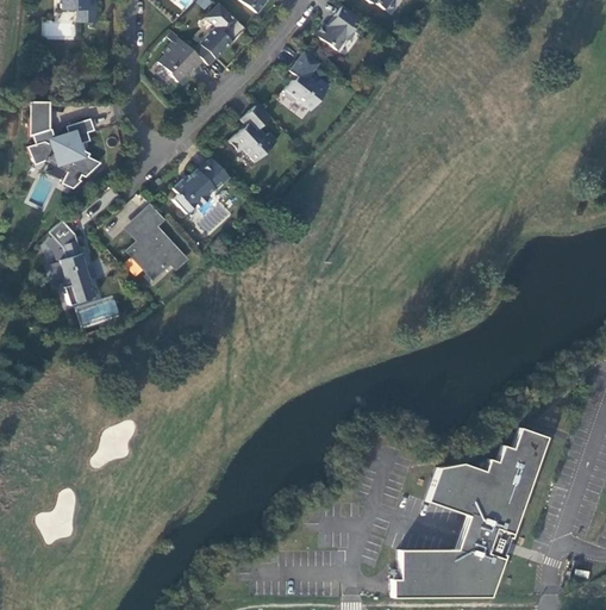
[(62,0),(63,8),(80,8),(82,8),(82,22),(98,22),(97,0),(62,0)]
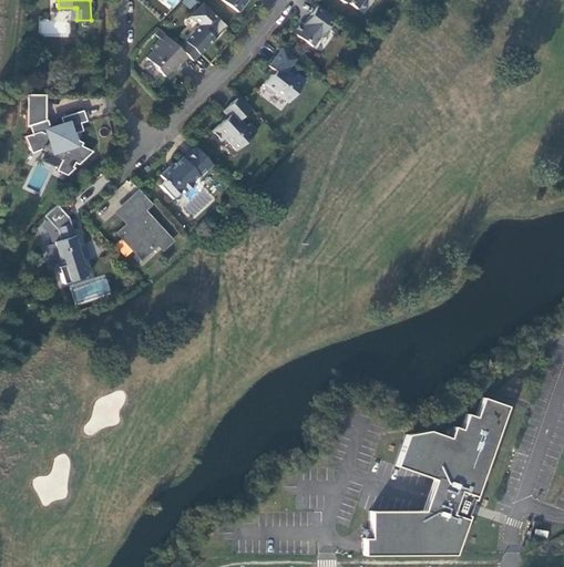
[(194,9),(201,1),(198,0),(186,0),(185,1),(194,9)]
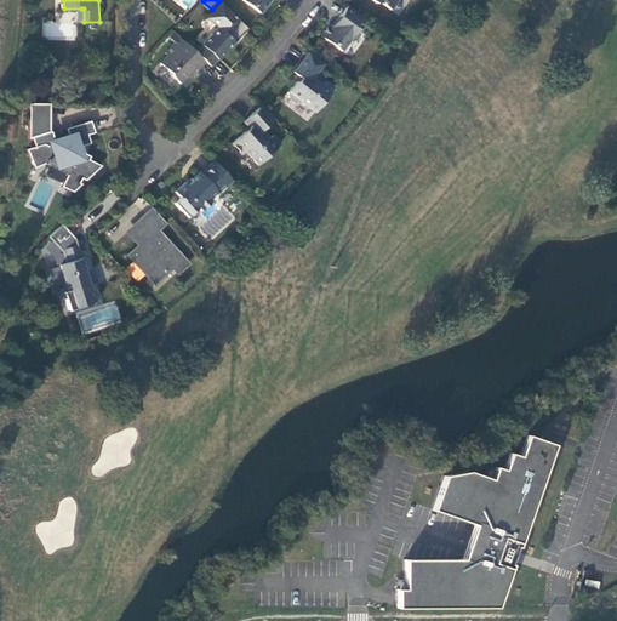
[(245,0),(263,13),(272,0),(245,0)]
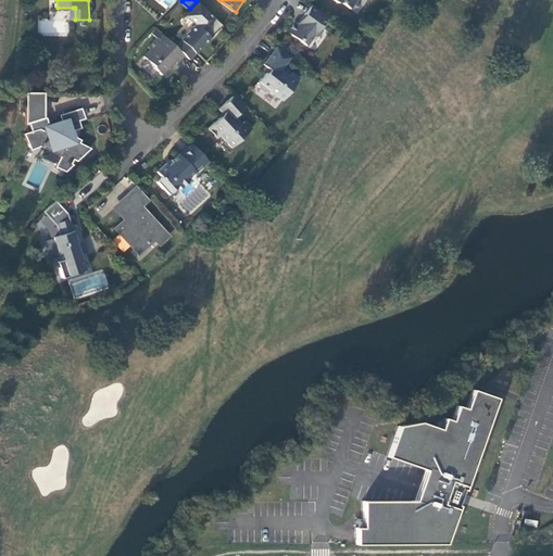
[(225,25),(201,3),(190,16),(199,24),(178,47),(187,54),(192,60),(213,37),(213,38),(225,25)]
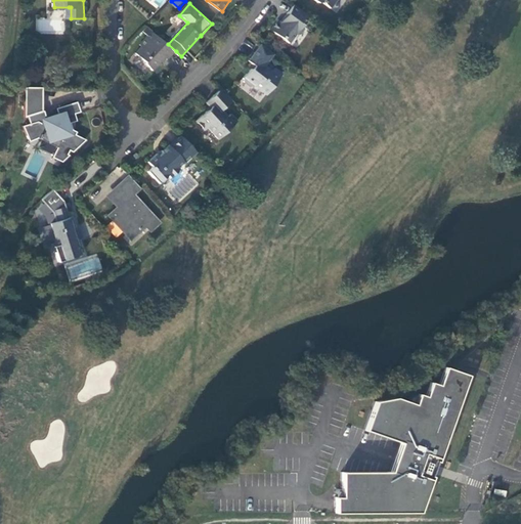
[(308,13),(296,4),(289,13),(291,14),(286,23),(280,19),(273,30),(291,42),(298,33),(299,34),(302,34),(306,28),(306,25),(305,24),(302,23),(308,13)]
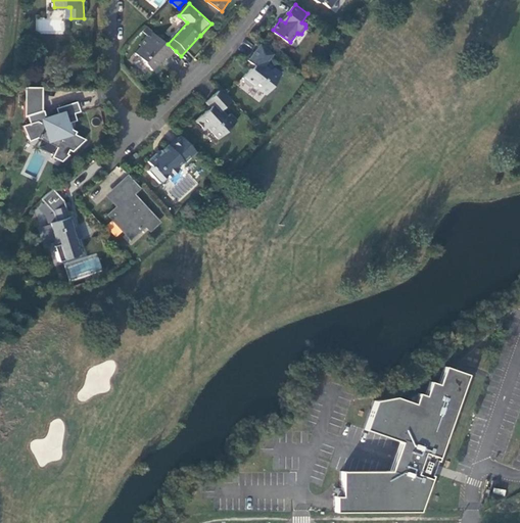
[(301,22),(304,24),(311,15),(308,13),(301,22)]
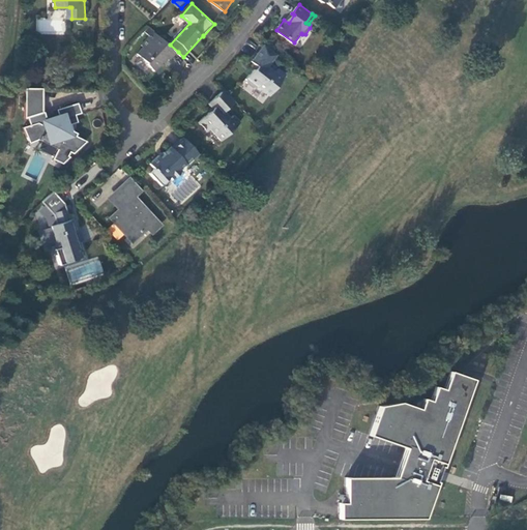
[(170,45),(156,32),(143,47),(145,48),(140,54),(149,63),(148,64),(156,71),(169,58),(171,60),(178,52),(170,45)]
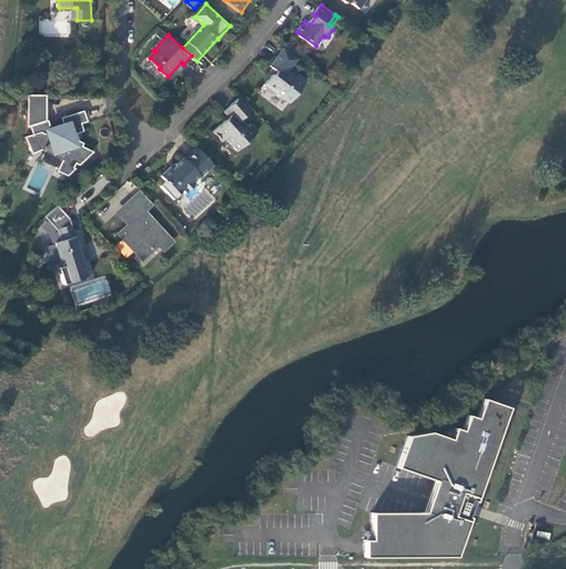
[(299,59),(286,48),(271,66),(279,71),(276,76),(275,75),(267,85),(267,89),(274,93),(277,93),(278,92),(291,102),(309,80),(300,73),(298,78),(289,71),(299,59)]
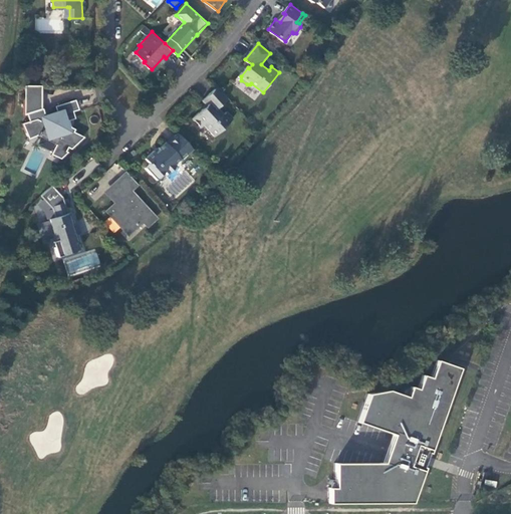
[(45,109),(43,109),(44,85),(27,85),(27,114),(29,113),(31,121),(24,123),(31,140),(39,136),(58,145),(54,155),(63,159),(70,152),(68,152),(70,148),(73,149),(86,137),(76,132),(77,130),(73,127),(71,120),(77,118),(75,111),(80,109),(77,99),(57,106),(59,112),(50,115),(46,113),(45,109)]
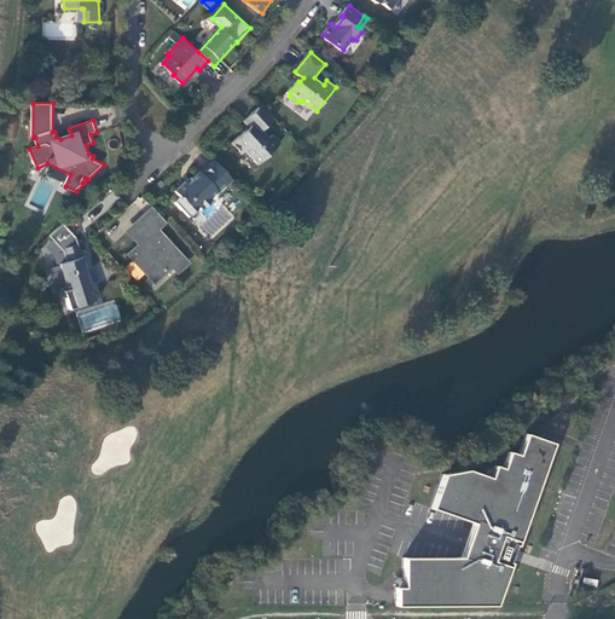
[(253,128),(248,132),(247,131),(235,143),(244,154),(248,151),(260,165),(283,143),(276,134),(272,138),(264,129),(277,119),(268,109),(264,104),(245,121),(253,128)]
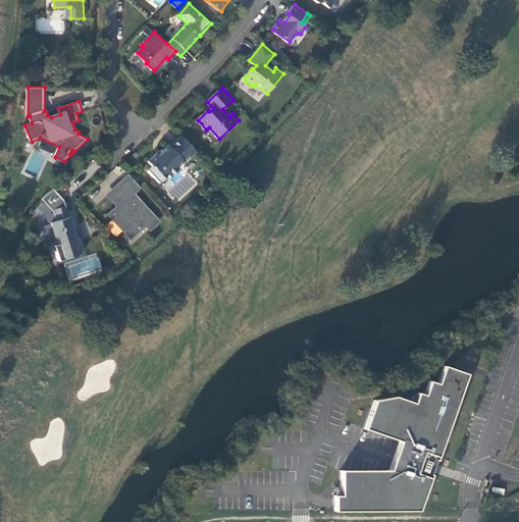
[(186,162),(197,151),(183,136),(170,146),(169,144),(163,150),(164,152),(160,155),(158,153),(149,161),(154,166),(149,170),(160,183),(169,173),(171,176),(180,168),(179,166),(185,162),(186,162)]
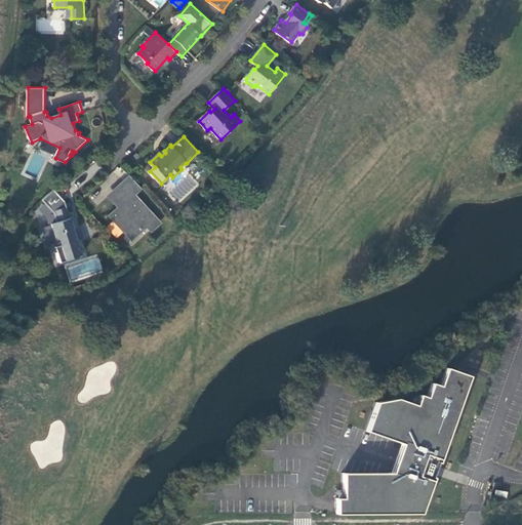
[(143,188),(131,176),(113,194),(123,205),(112,215),(133,239),(148,225),(153,230),(161,223),(135,195),(143,188)]
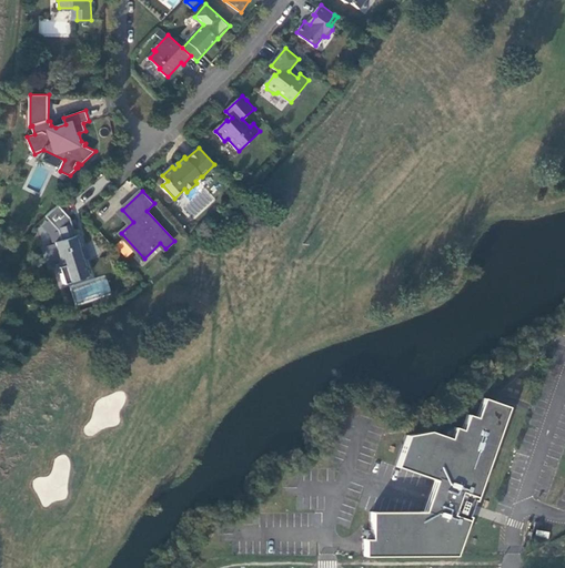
[(77,236),(71,217),(59,205),(48,216),(60,231),(63,241),(57,243),(63,266),(60,266),(66,284),(79,280),(92,275),(88,260),(90,257),(83,247),(80,235),(77,236)]
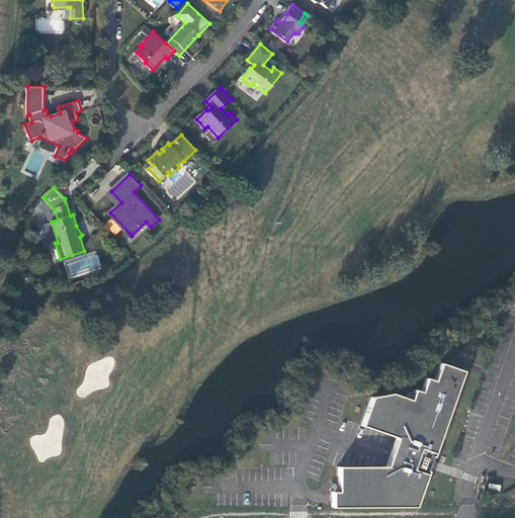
[(118,235),(124,229),(113,219),(108,224),(118,235)]
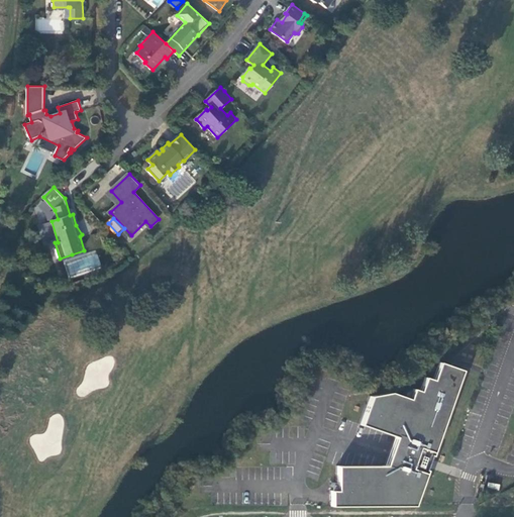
[(433,455),(464,371),(440,362),(434,380),(426,377),(421,391),(414,389),(411,399),(392,392),(372,396),(362,425),(397,437),(393,451),(388,466),(338,466),(339,479),(339,490),(332,491),(333,506),(416,506),(428,470),(427,470),(428,466),(429,462),(431,458),(432,455),(433,455)]
